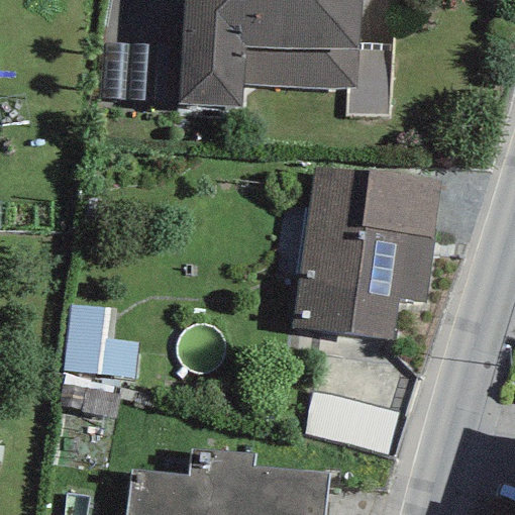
[(185,0),(180,103),(242,106),(243,82),(348,87),(358,88),(361,42),(363,0),(185,0)]
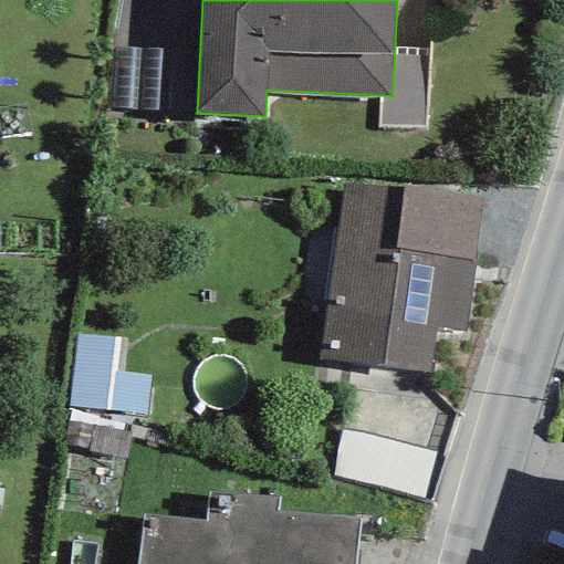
[(163,47),(113,45),(111,108),(160,111),(163,47)]
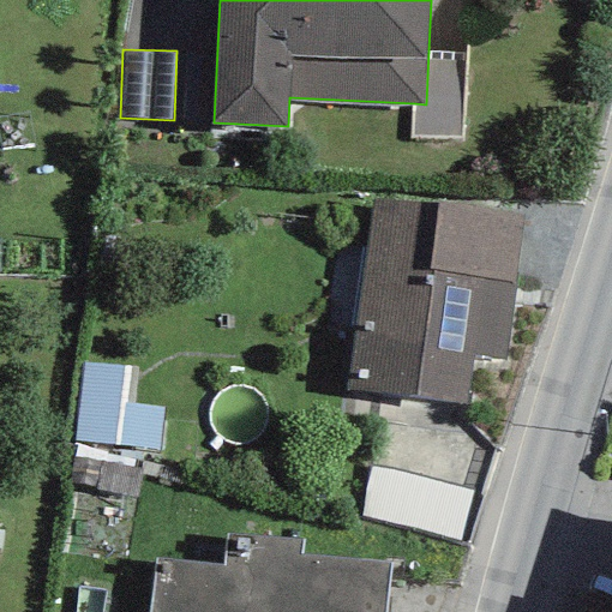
[(467,52),(429,51),(426,105),(414,103),(412,136),(463,138),(467,52)]
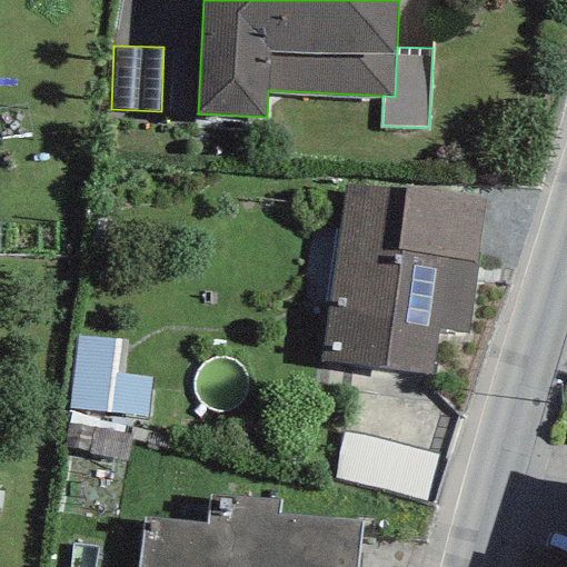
[(406,187),(345,182),(321,360),(436,374),(441,327),(468,330),(479,261),(398,248),(406,187)]
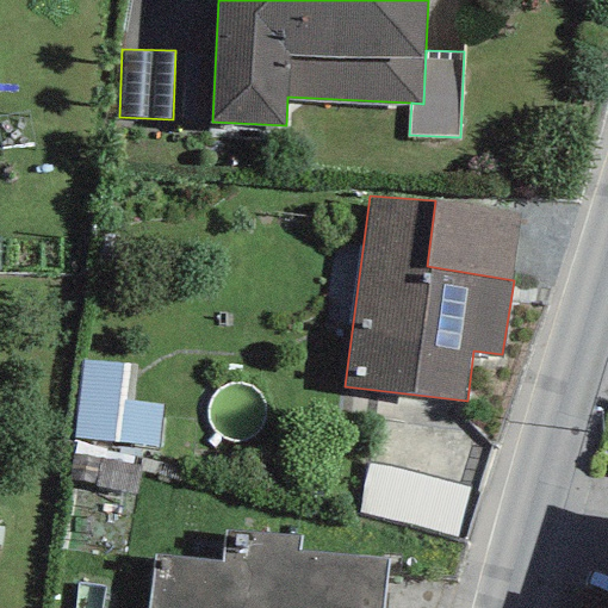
[(523,210),(435,200),(427,266),(514,280),(523,210)]
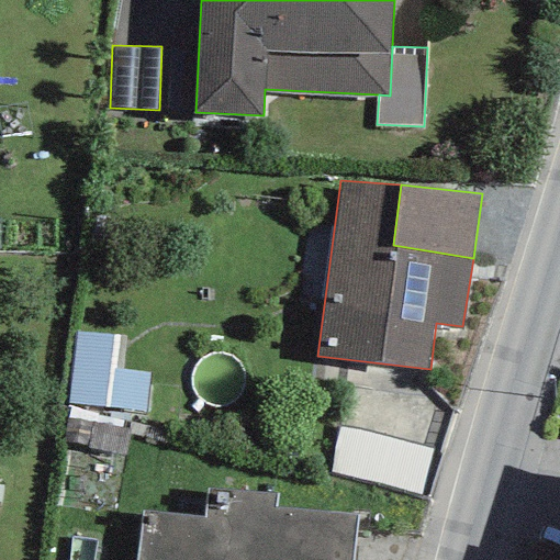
[(159,423),(160,382),(132,381),(133,347),(85,346),(82,421),(159,423)]
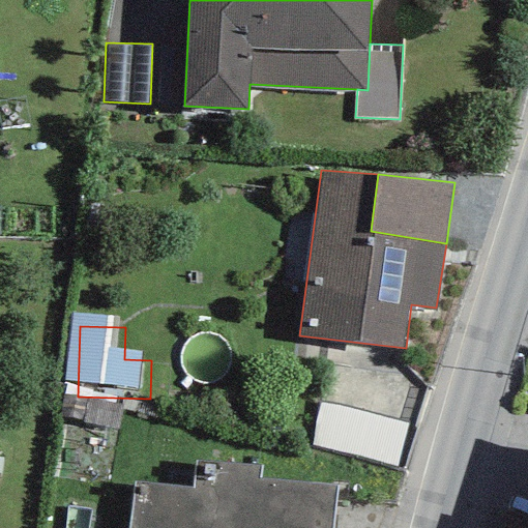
[(262,463),(196,457),(194,486),(136,480),(130,527),(332,527),(338,486),(261,478),(262,463)]
